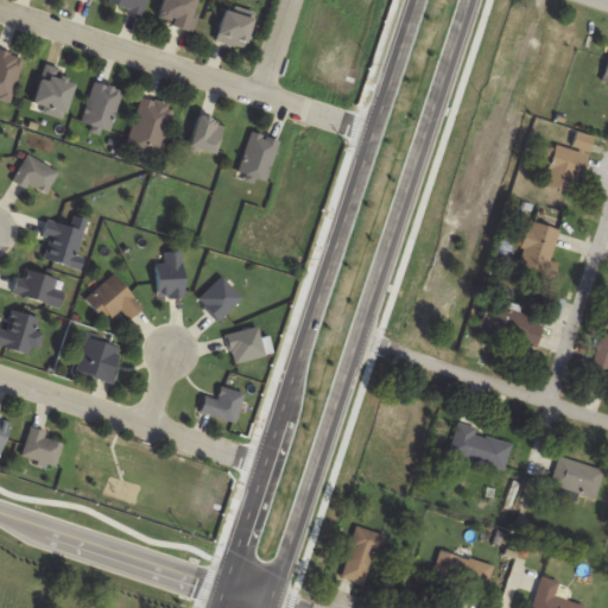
[(109,0),(108,6),(145,16),(149,0),(109,0)]
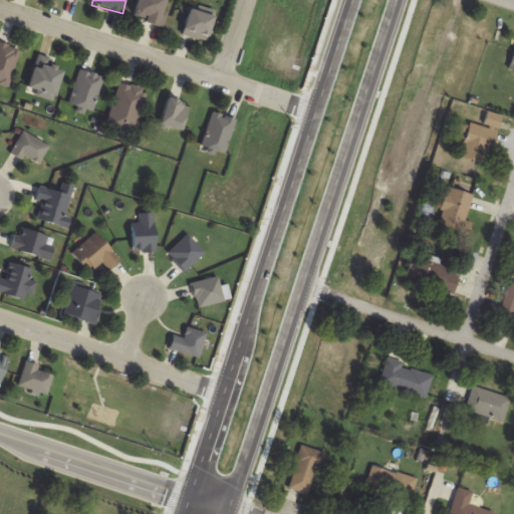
[(169,0),(168,0),(135,0),(129,15),(158,27),(169,0)]
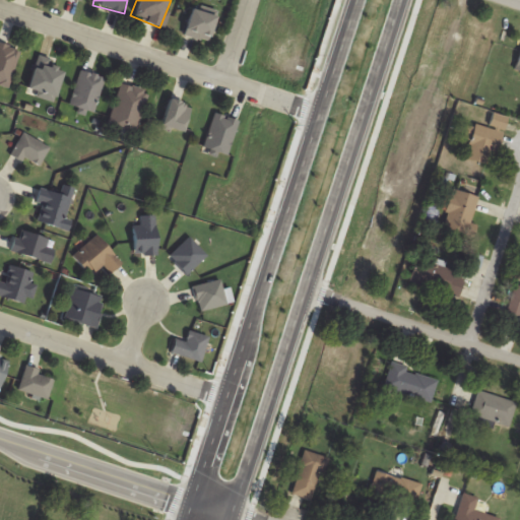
[(206,43),(215,17),(190,8),(182,35),(206,43)]
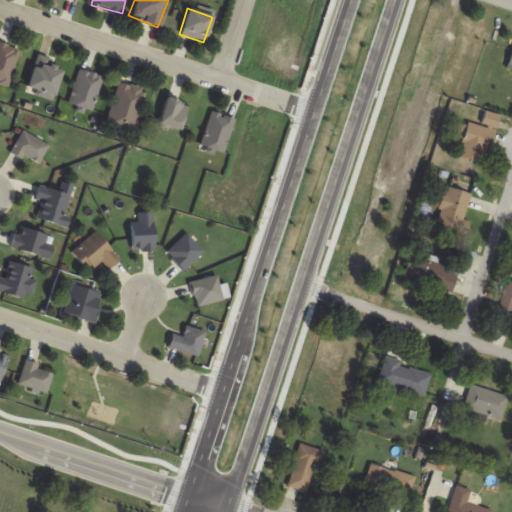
[(20,50),(0,43),(0,82),(9,85),(20,50)]
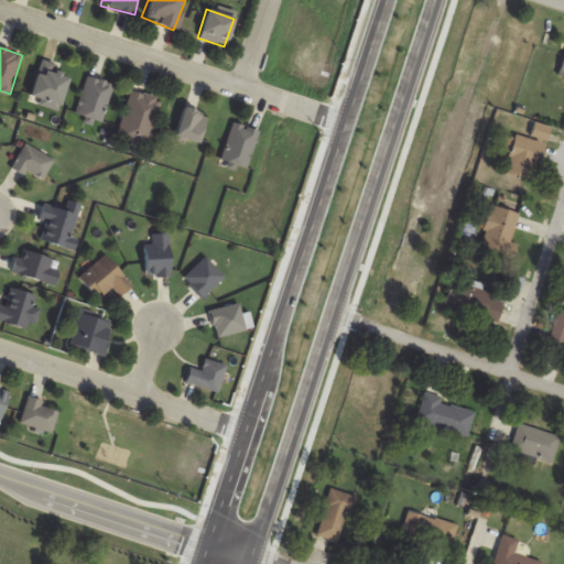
[(26,98),(55,111),(71,76),(42,63),(26,98)]
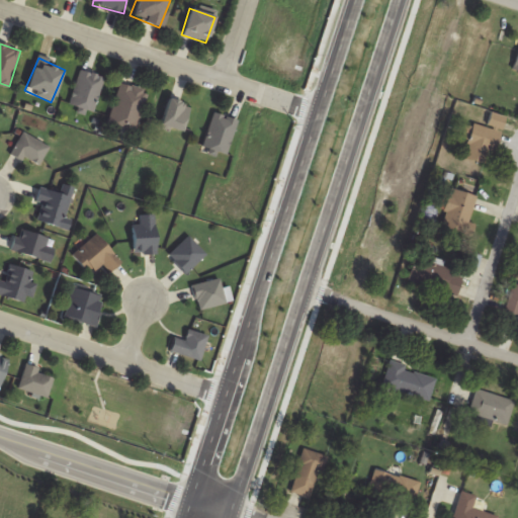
[(425,87),(435,89),(439,68),(429,66),(425,87)]
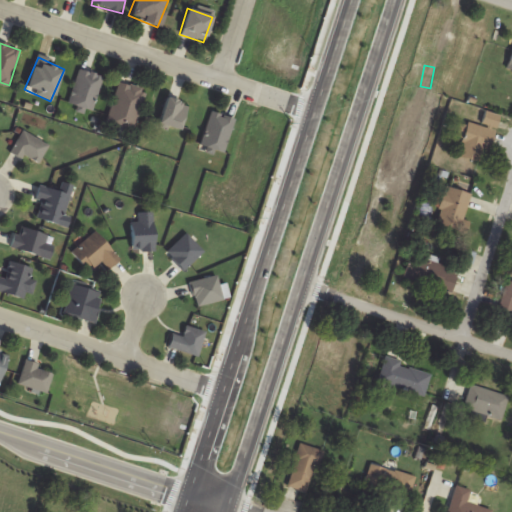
[(70,106),(95,112),(104,77),(79,70),(70,106)]
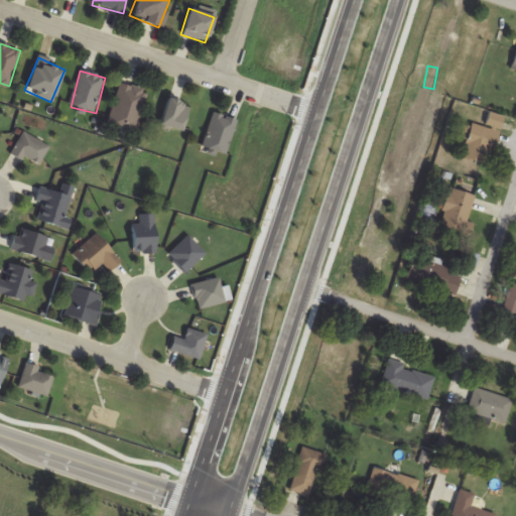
[(147,91),(119,84),(109,125),(136,132),(147,91)]
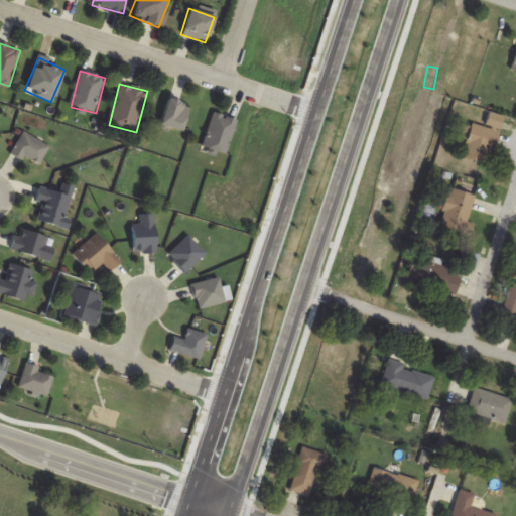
[(159,126),(182,133),(189,105),(166,99),(159,126)]
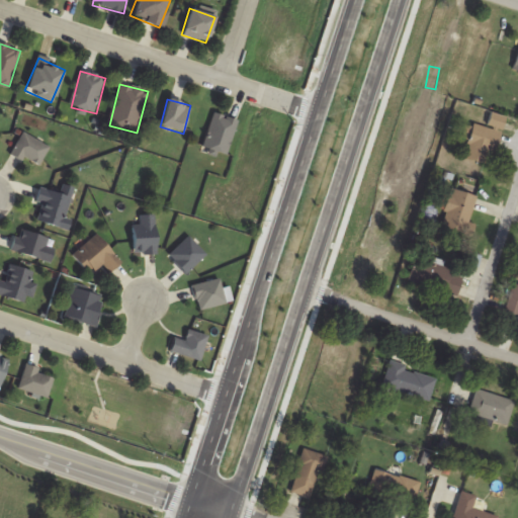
[(226,156),(238,120),(214,113),(202,148),(226,156)]
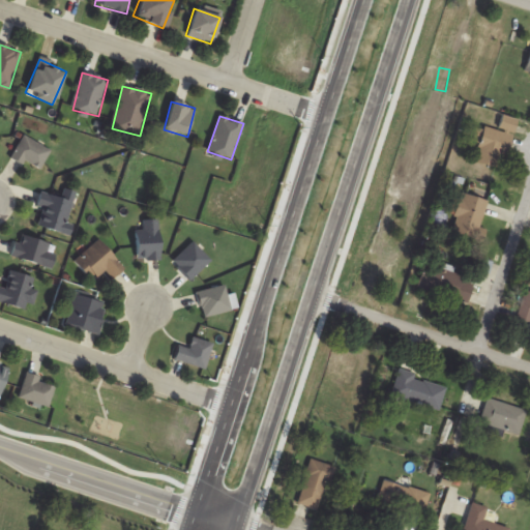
[(506,156),(517,120),(503,116),(499,130),(483,126),(474,162),(497,169),(501,154),(506,156)]
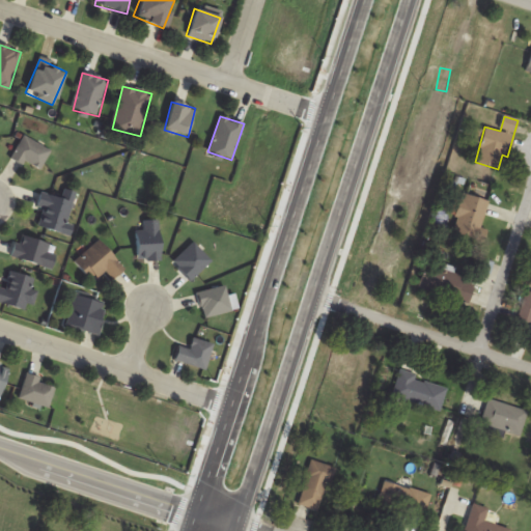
[(40,172),(52,150),(24,136),(12,157),(40,172)]
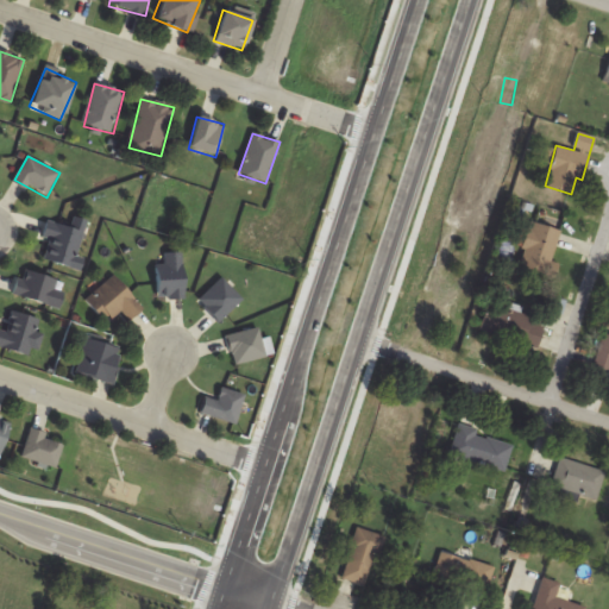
[(43,238),(50,240),(44,261),(75,270),(86,233),(48,221),(43,238)]
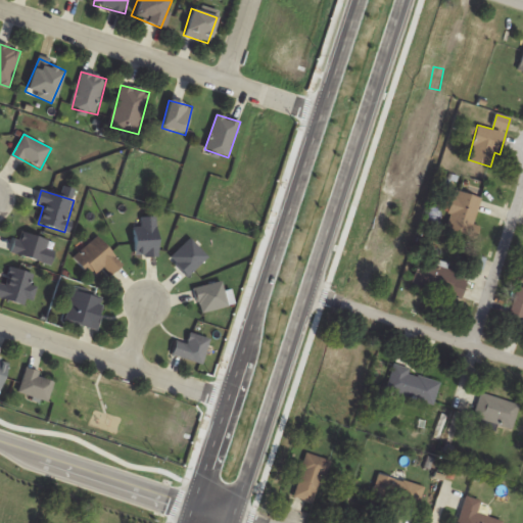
[(482,199),(457,191),(444,228),(471,236),(482,199)]
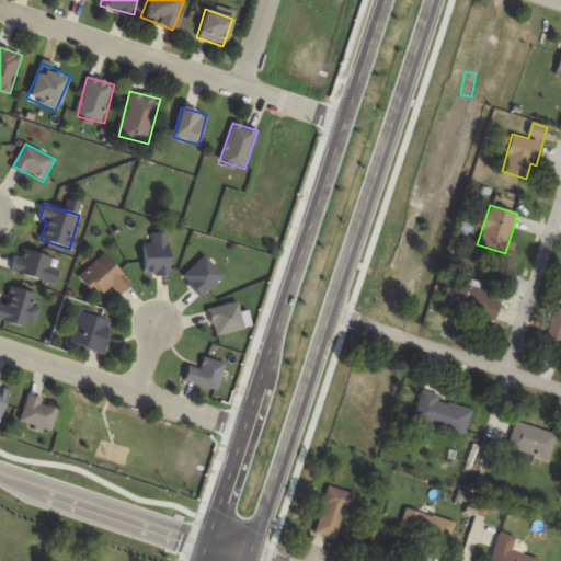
[(151,247),(142,247),(144,275),(170,275),(169,232),(151,232),(151,247)]
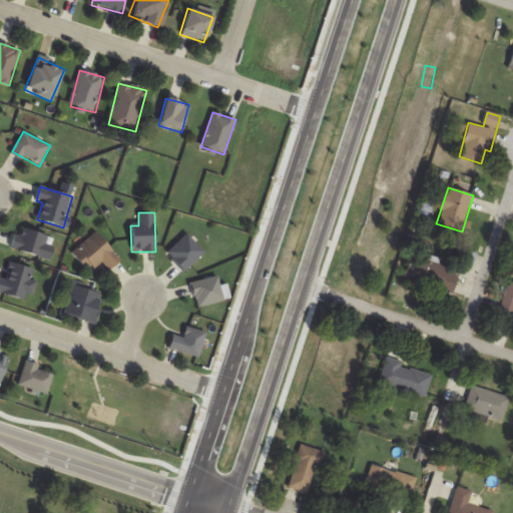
[(12,248),(50,261),(55,244),(48,242),(50,236),(19,226),(12,248)]
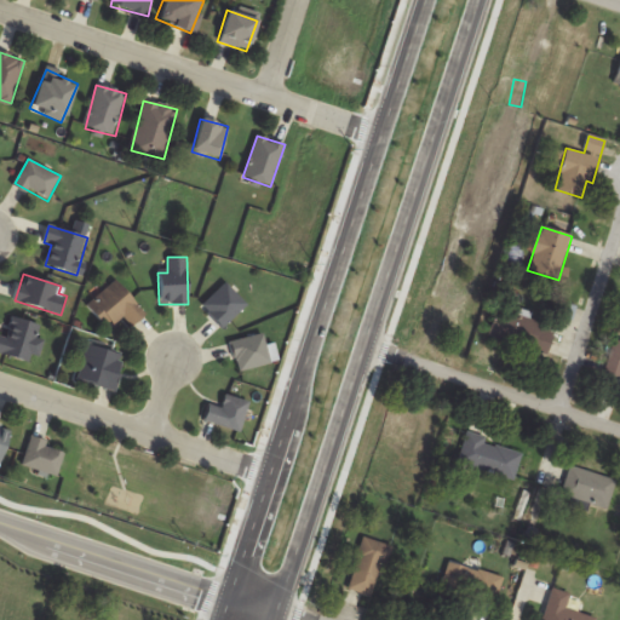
[(87,306),(108,328),(121,316),(132,327),(147,314),(115,280),(87,306)]
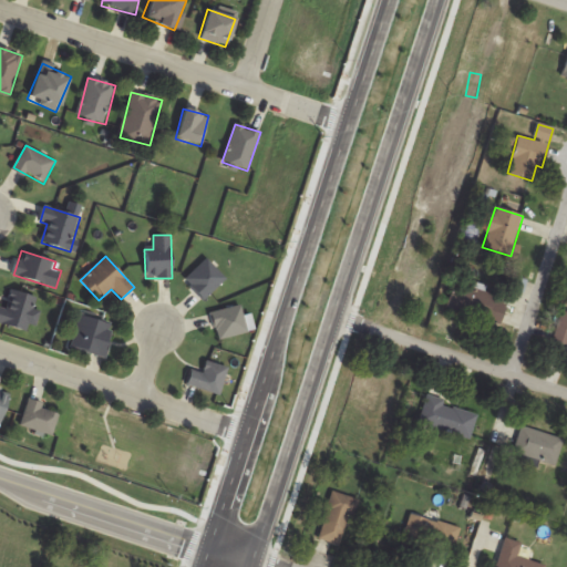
[(183,280),(204,300),(225,279),(205,258),(183,280)]
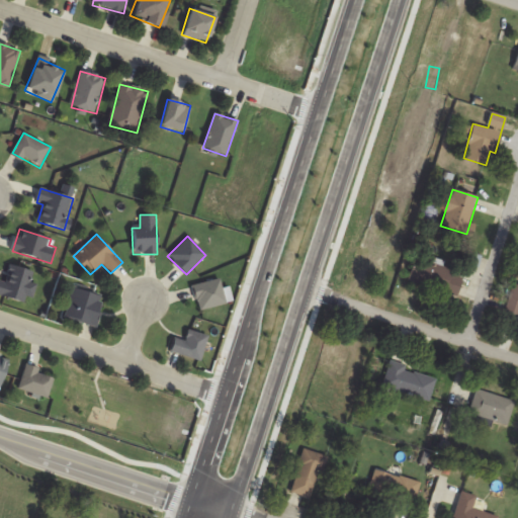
[(414,259),(408,281),(457,296),(464,274),(414,259)]
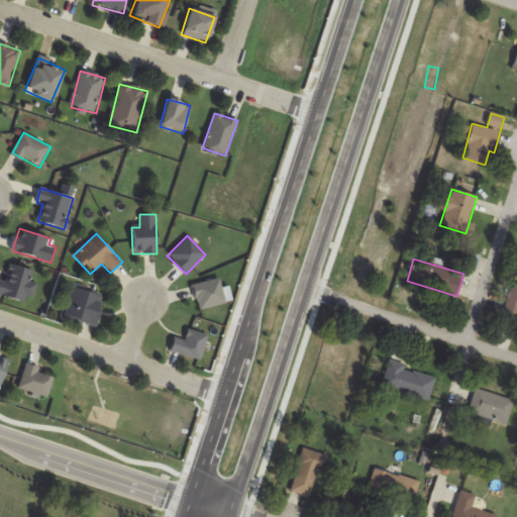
[(0,281),(0,295),(29,304),(38,273),(10,265),(5,283),(0,281)]
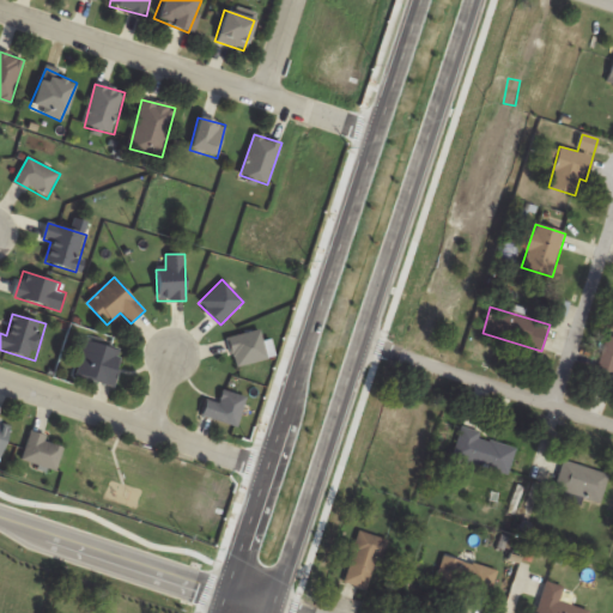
[(228,338),(235,368),(267,360),(260,331),(228,338)]
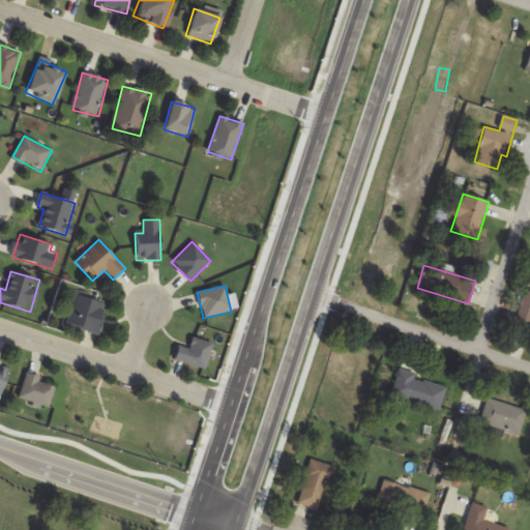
[(518,319),(529,322),(529,293),(525,292),(518,319)]
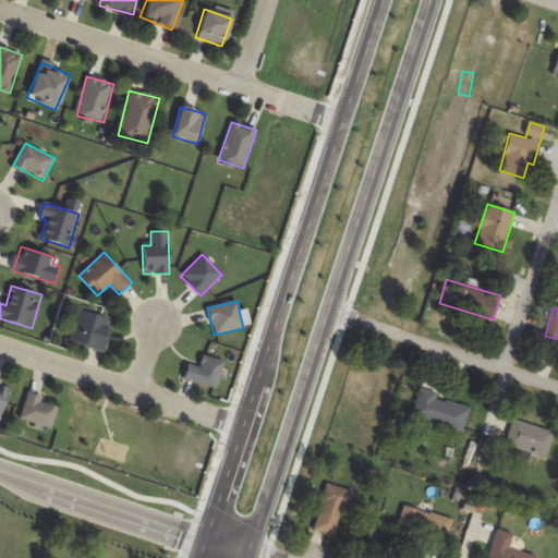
[(112,320),(80,311),(71,342),(104,352),(112,320)]
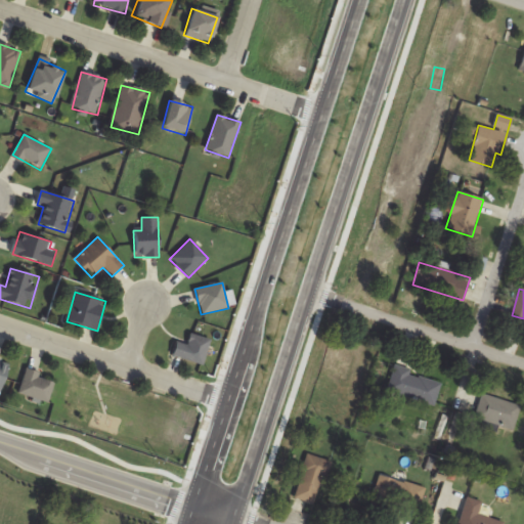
[(172,355),(203,365),(211,341),(190,334),(186,344),(176,340),(172,355)]
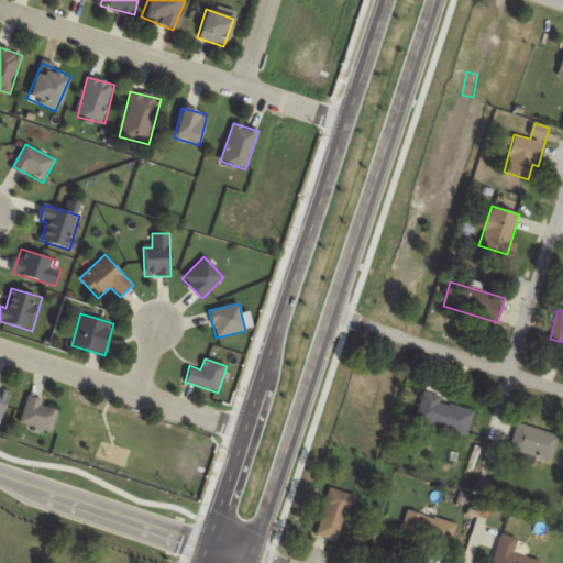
[(0,422),(10,388),(0,386),(0,422)]
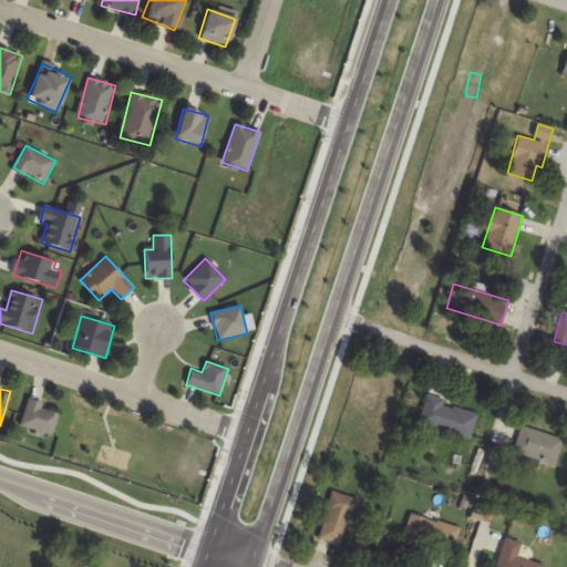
[(426,398),(420,424),(472,439),(478,412),(426,398)]
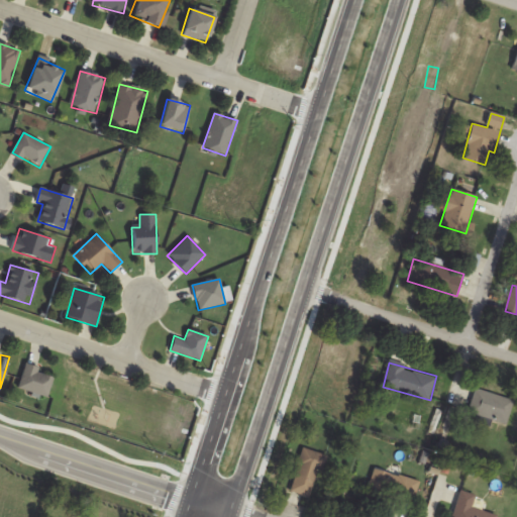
[(55,375),(24,367),(18,388),(48,397),(55,375)]
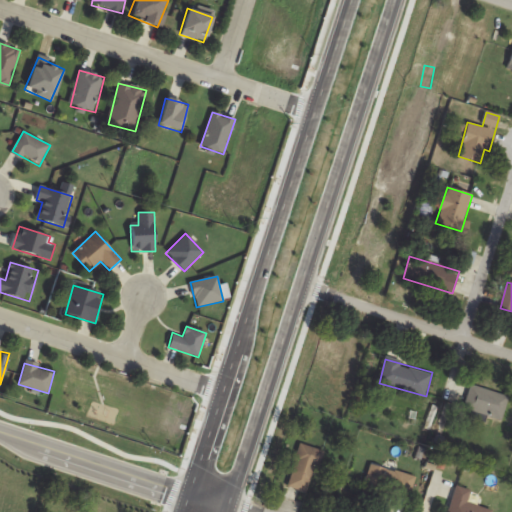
[(502,420),(509,396),(471,385),(464,409),(502,420)]
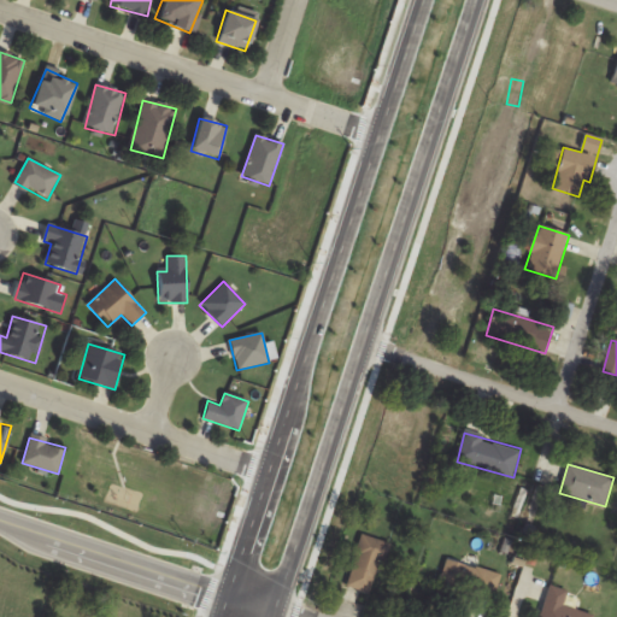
[(388,542),(362,535),(347,587),(375,594),(388,542)]
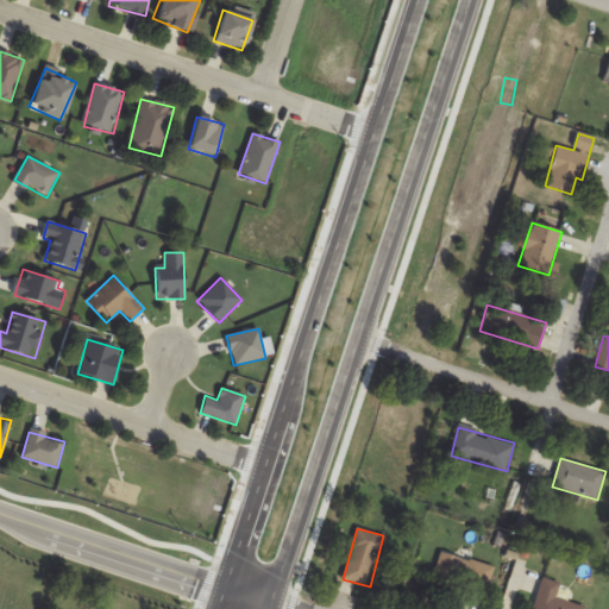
[(452,581),(490,586),(494,565),(456,559),(452,581)]
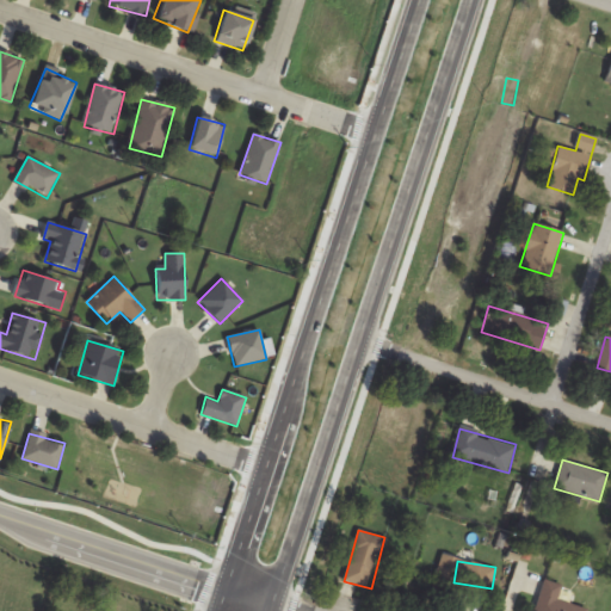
[(586,610),(588,608),(559,600),(563,585),(543,580),(535,610),(586,610)]
